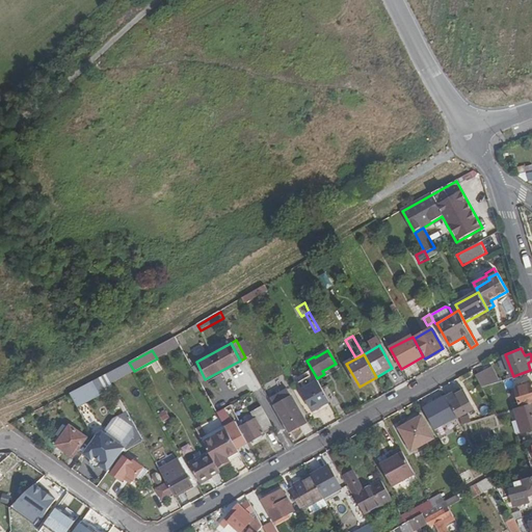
[(196,362),(190,366),(200,382),(205,379),(196,362)]
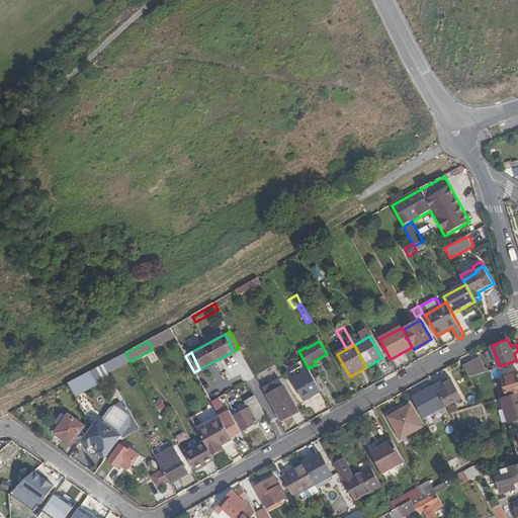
[(479,357),(463,365),(470,376),(487,371),(479,357)]
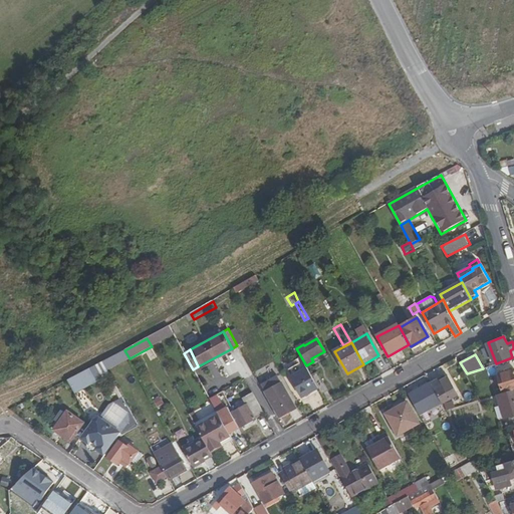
[(306,365),(303,360),(287,370),(303,398),(319,389),(312,376),(306,365)]
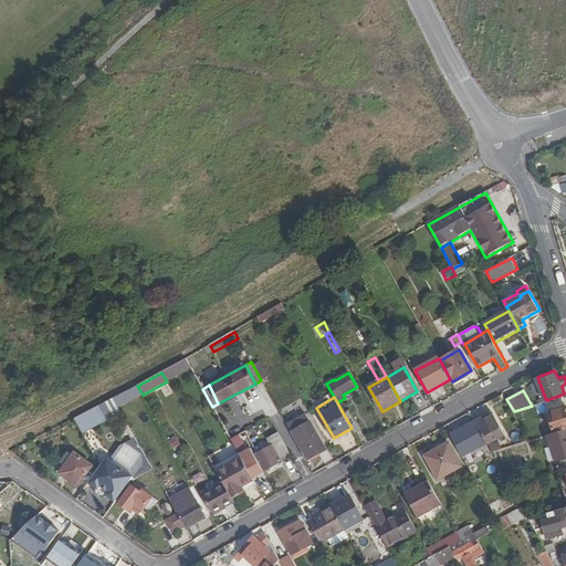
[(100,406),(75,419),(83,435),(107,420),(100,406)]
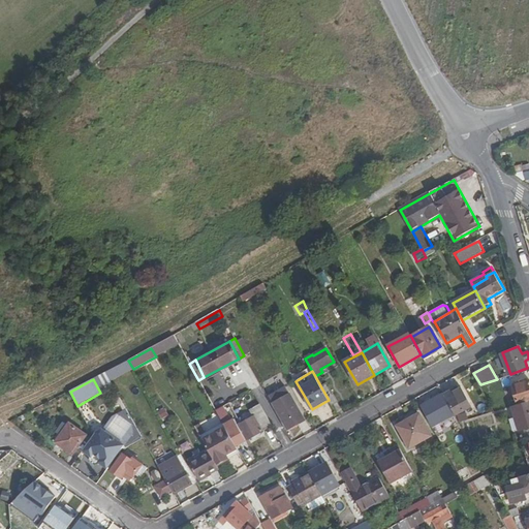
[(528,400),(528,380),(515,385),(520,404),(528,400)]
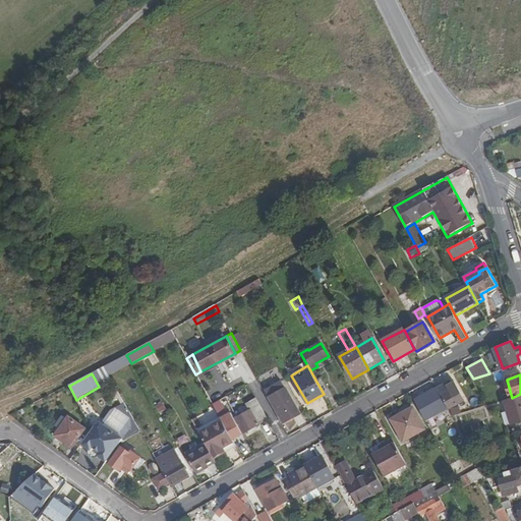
[(316,382),(324,394),(328,400),(333,397),(323,378),(316,382)]
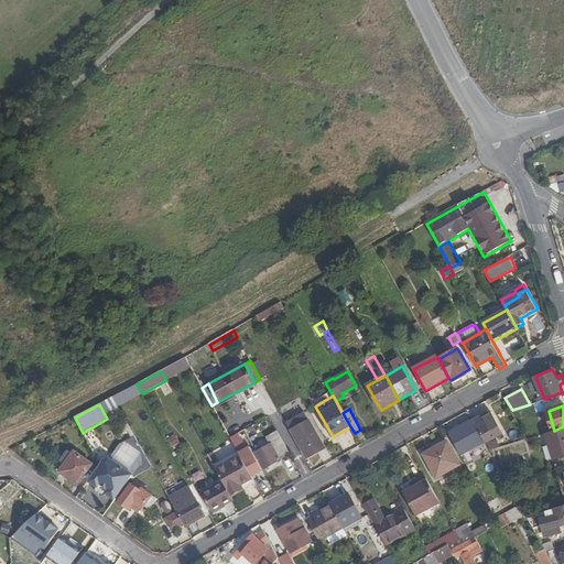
[(490,410),(473,420),(485,441),(486,443),(503,433),(490,410)]
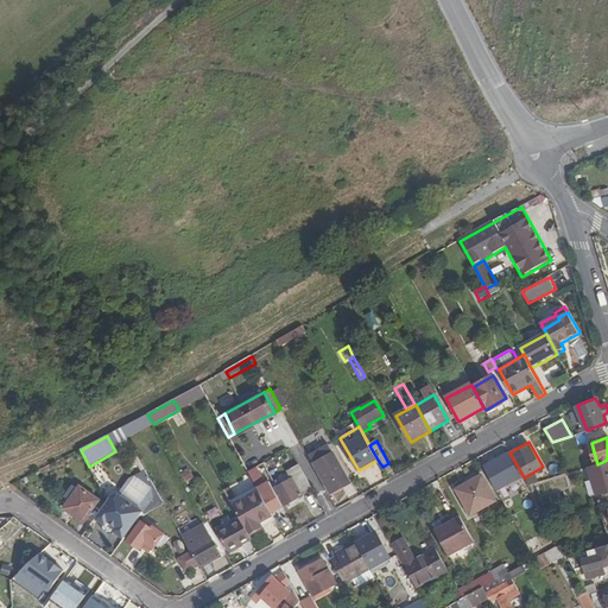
[(352,482),(330,448),(311,458),(333,493),(352,482)]
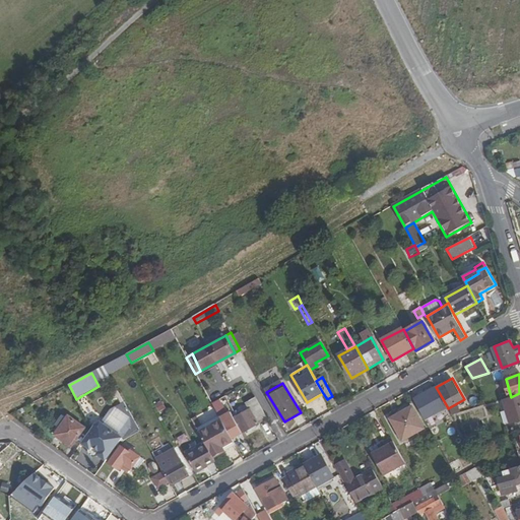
[(436,387),(435,385),(412,397),(425,419),(447,406),(436,387)]
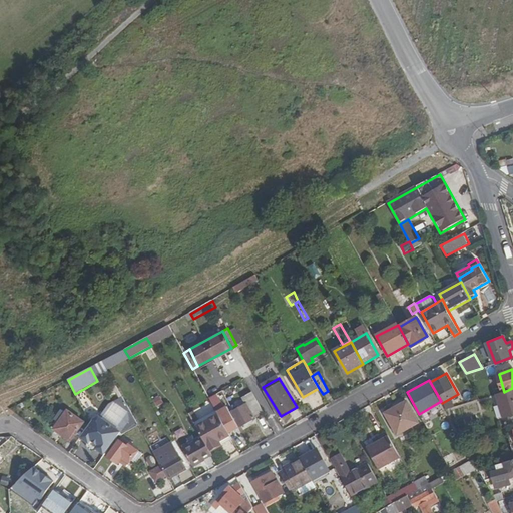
[(512,414),(512,388),(504,392),(499,393),(507,416),(512,414)]
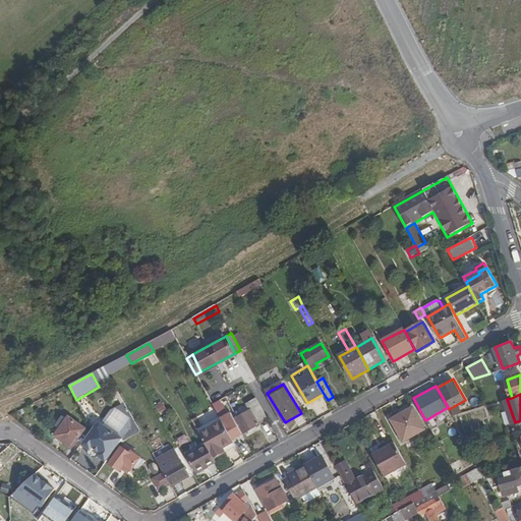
[(235,439),(268,419),(255,399),(247,404),(250,411),(235,420),(231,414),(226,416),(218,402),(213,405),(220,417),(222,421),(225,425),(227,424),(235,439)]
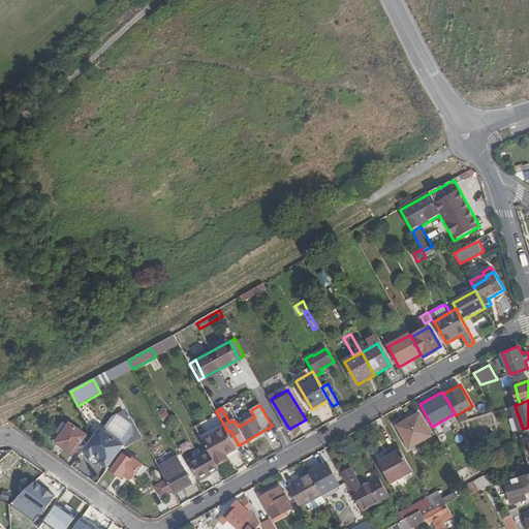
[(432,437),(419,414),(399,427),(410,448),(432,437)]
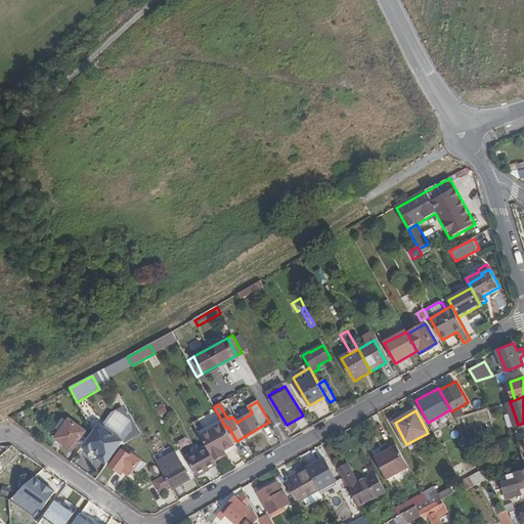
[(203,418),(193,424),(198,431),(207,426),(203,418)]
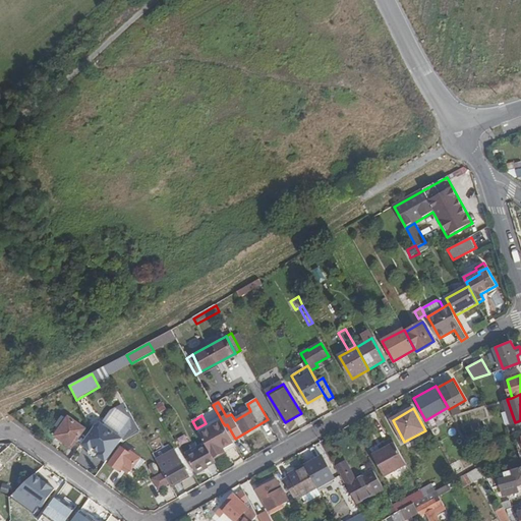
[(71,448),(81,433),(84,428),(68,417),(66,419),(63,416),(55,425),(60,428),(55,436),(71,448)]
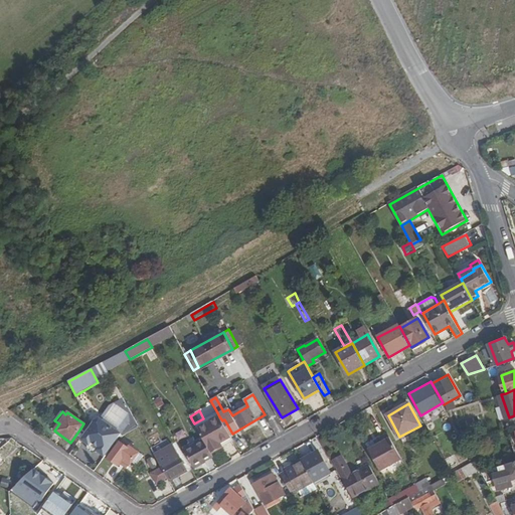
[(219,416),(217,412),(195,424),(197,428),(219,416)]
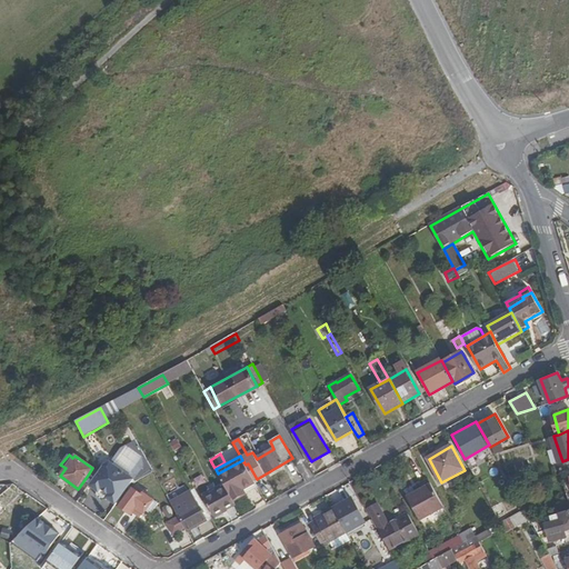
[(215,468),(210,460),(202,465),(216,488),(223,485),(218,473),(216,469),(215,468)]
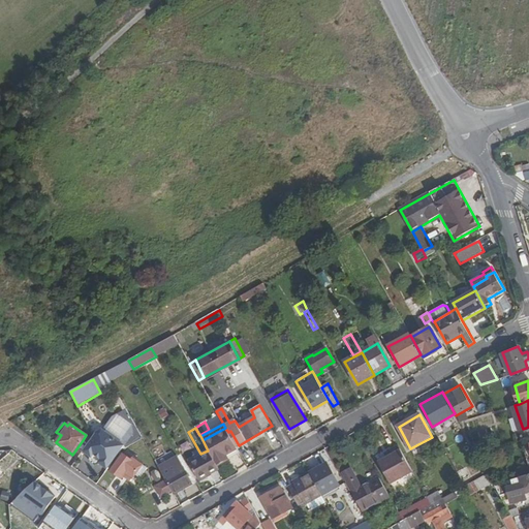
[(203,440),(208,450),(210,454),(216,466),(224,462),(221,457),(237,448),(228,432),(225,428),(203,440)]
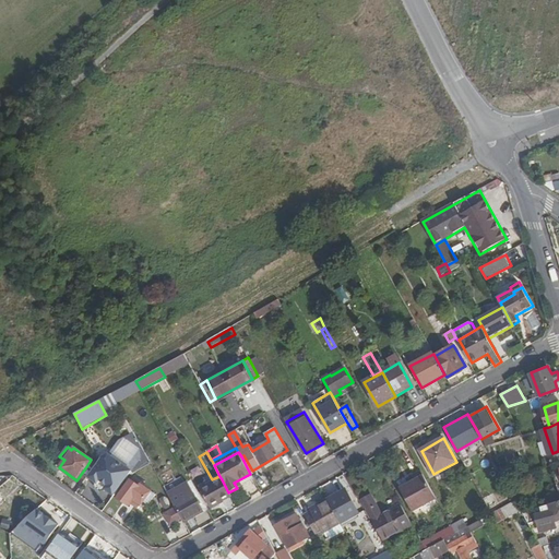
[(108,458),(99,460),(93,470),(86,477),(115,497),(131,474),(108,458)]
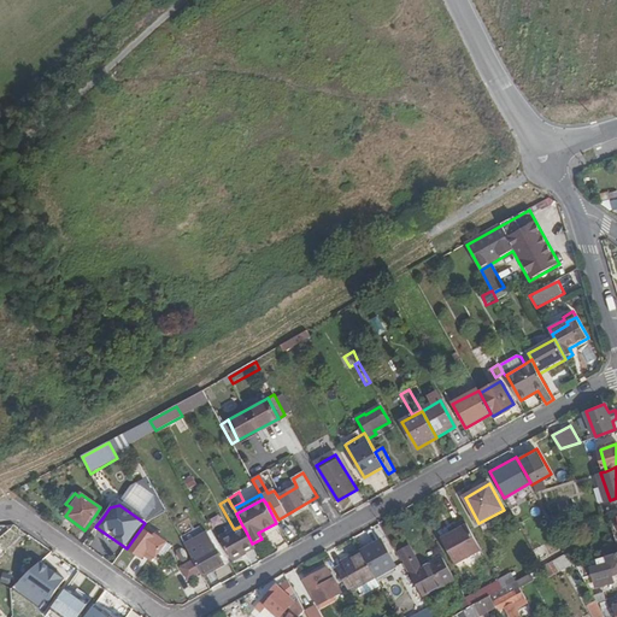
[(84,530),(90,534),(95,527),(103,518),(97,513),(84,530)]
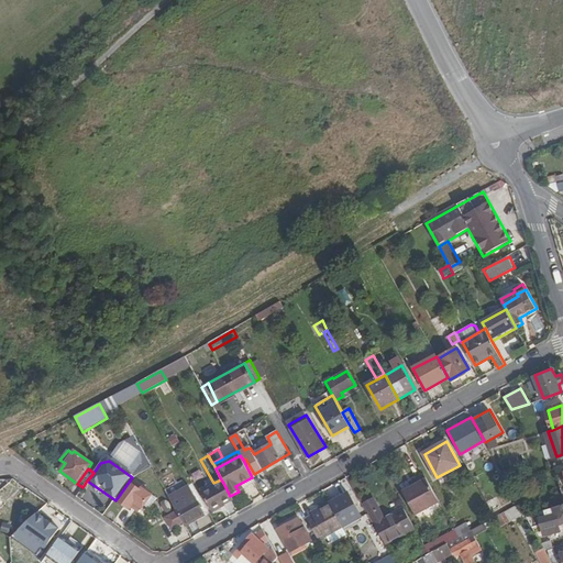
[(164,471),(156,475),(164,487),(172,484),(164,471)]
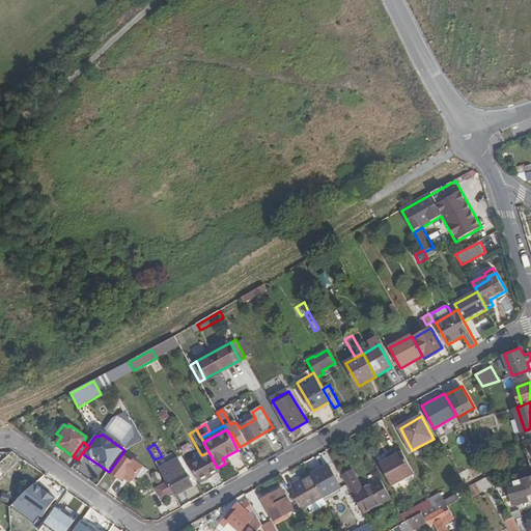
[(401,448),(399,445),(386,453),(388,456),(401,448)]
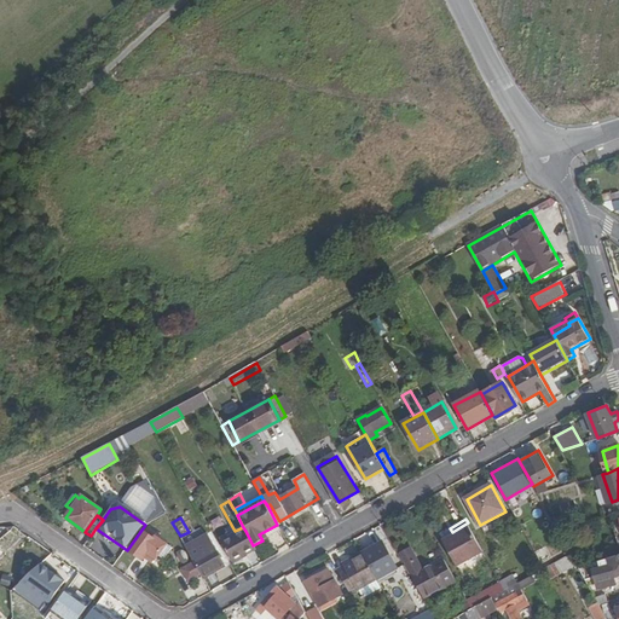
[(468,522),(452,532),(443,538),(457,563),(482,549),(468,522)]
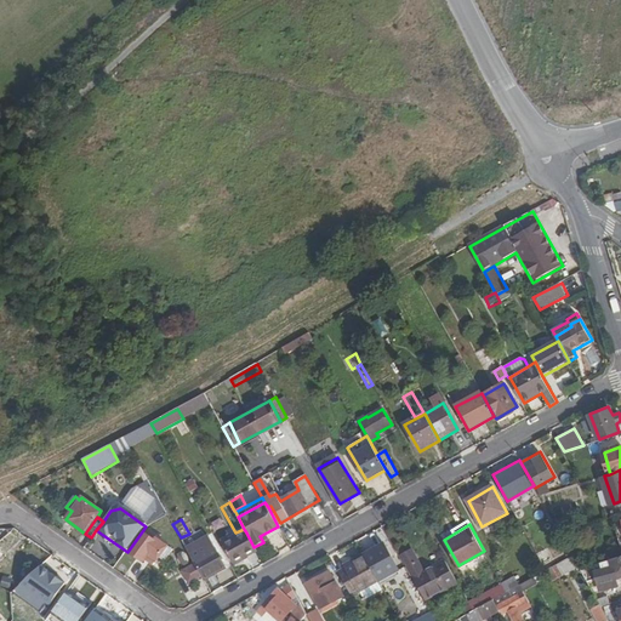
[(263,542),(280,531),(278,527),(260,536),(263,542)]
